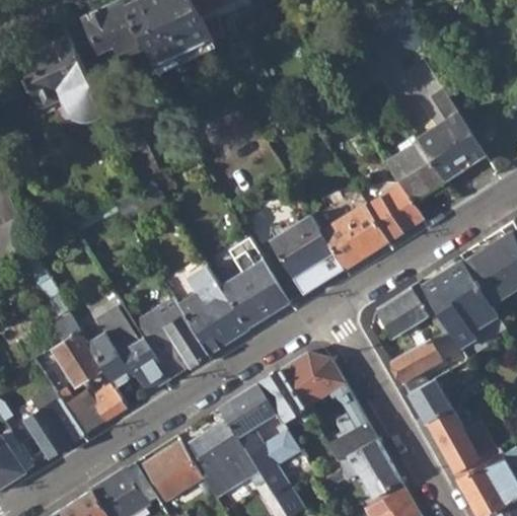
[(121,53),(143,42),(123,0),(118,0),(85,16),(101,51),(116,44),(121,53)]
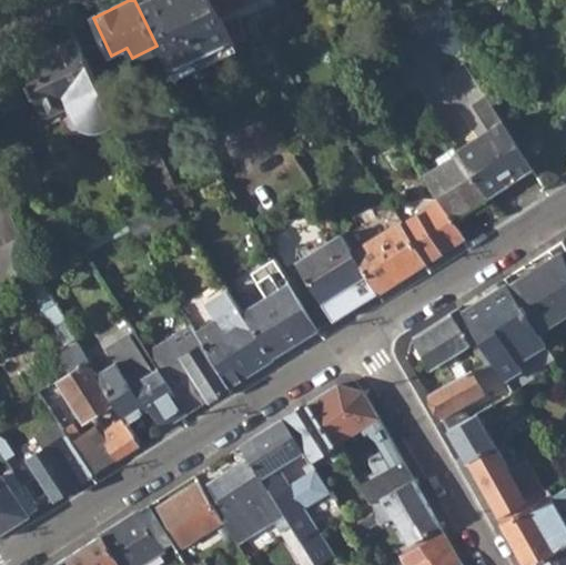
[(134,0),(157,46),(171,74),(236,43),(215,0),(134,0)]
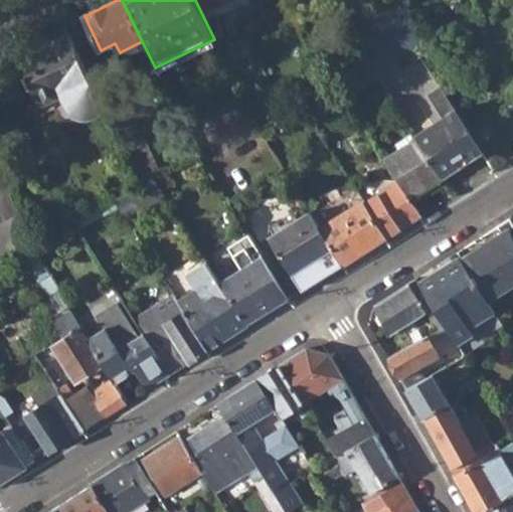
[(195,0),(214,39),(224,33),(217,16),(232,8),(227,0),(195,0)]
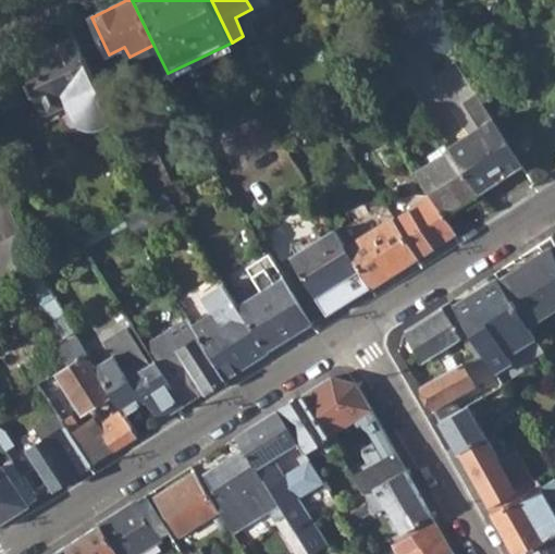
[(246,0),(251,9),(254,14),(273,4),(270,0),(246,0)]
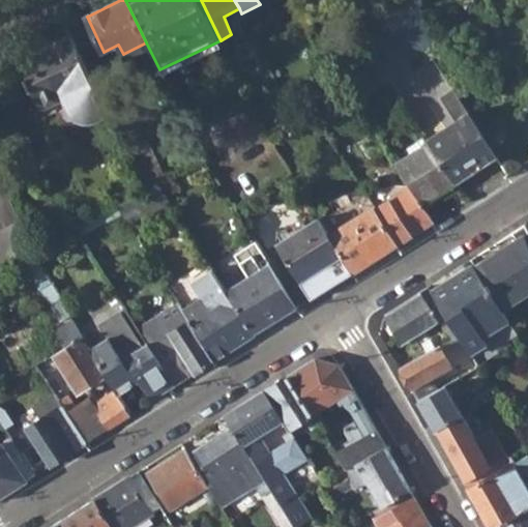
[(386,13),(408,62),(438,49),(417,0),(386,13)]
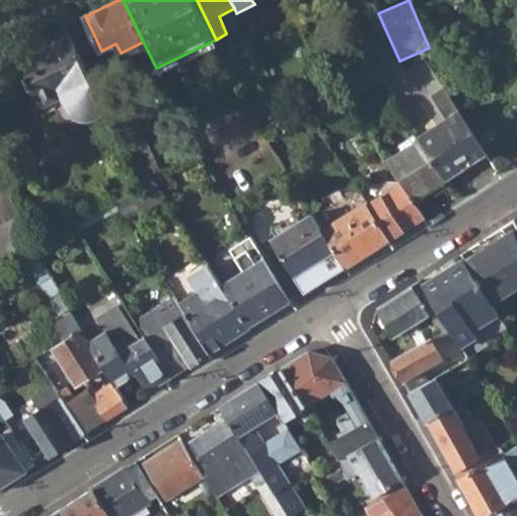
[(44,120),(67,135),(72,123),(89,121),(105,114),(63,27),(22,47),(27,56),(16,61),(44,120)]
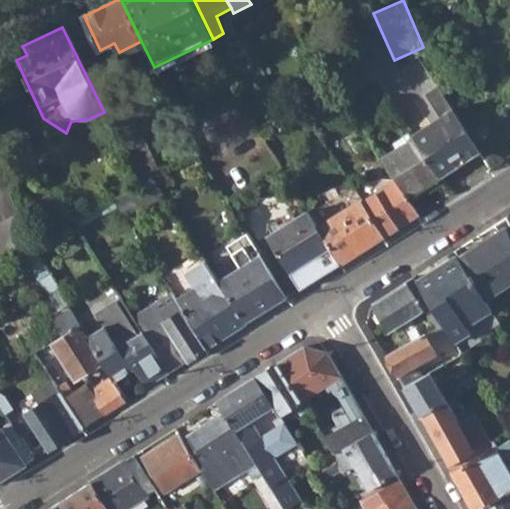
[(439,120),(414,137),(415,138),(440,178),(441,181),(479,154),(436,88),(424,95),(439,120)]
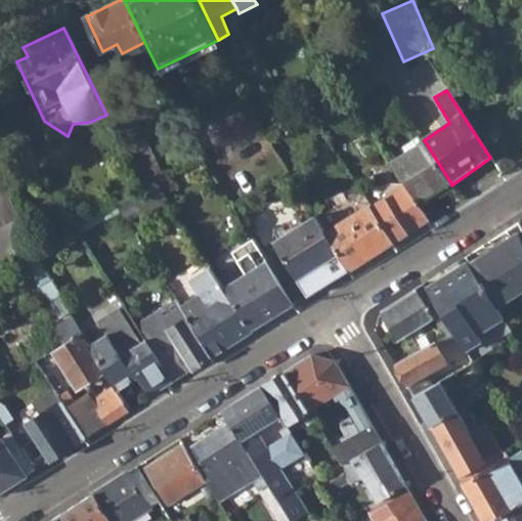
[(156,185),(164,181),(141,135),(121,145),(143,191),(156,185)]
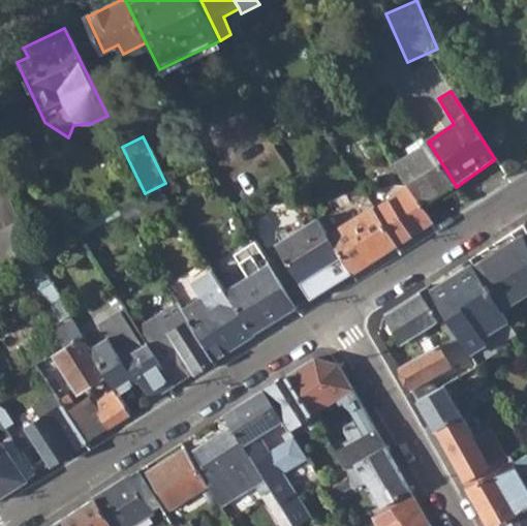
[(394,164),(409,189),(421,207),(455,184),(429,143),(426,145),(421,138),(406,148),(410,154),(394,164)]
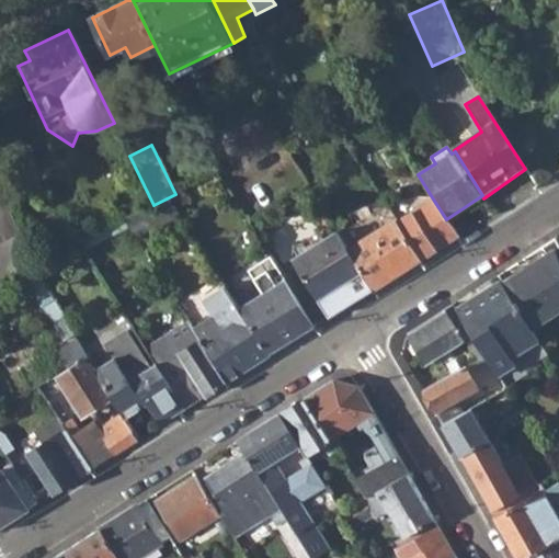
[(174,212),(189,203),(181,191),(175,194),(167,198),(174,212)]
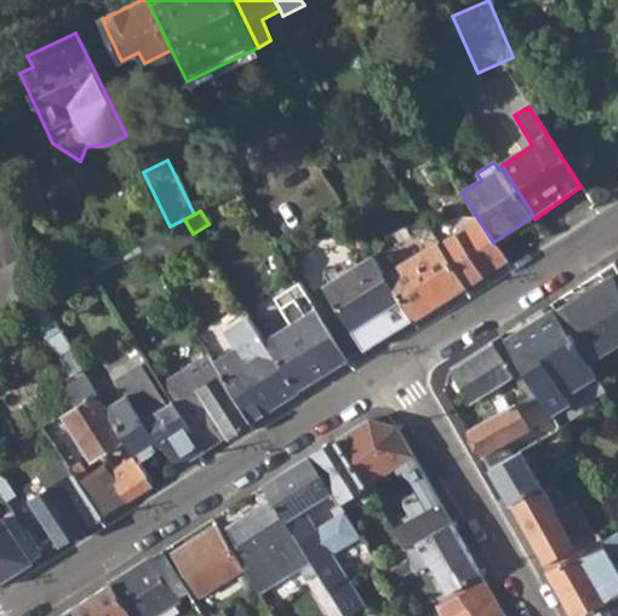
[(480,222),(440,247),(467,288),(507,263),(493,242),(480,222)]
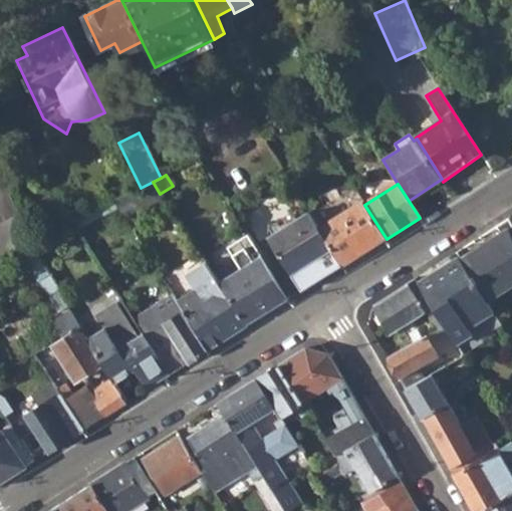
[(362,202),(319,229),(331,249),(342,266),(387,239),(364,205),(362,202)]
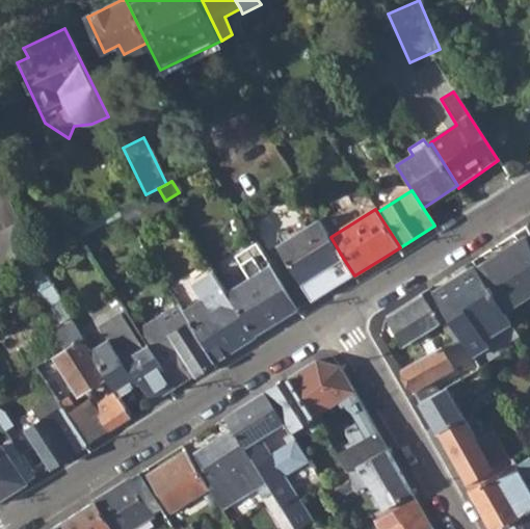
[(277,248),(301,285),(313,302),(354,275),(343,258),(330,237),(320,221),(277,248)]
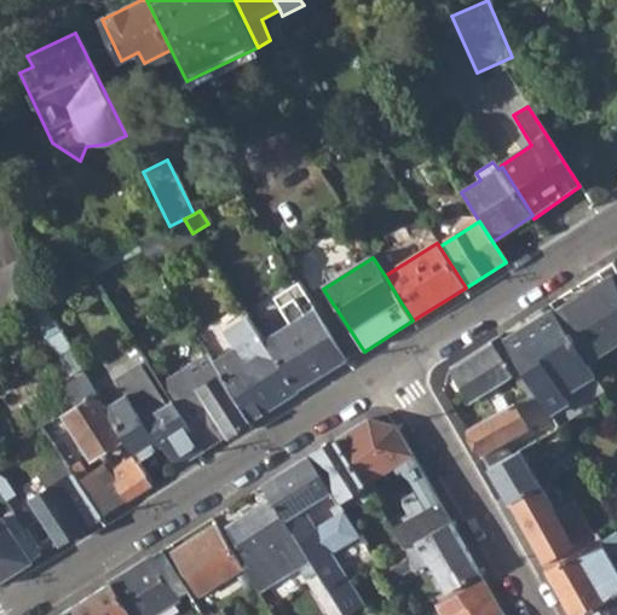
[(554,313),(586,363),(616,342),(616,299),(616,296),(616,295),(616,276),(616,273),(554,313)]
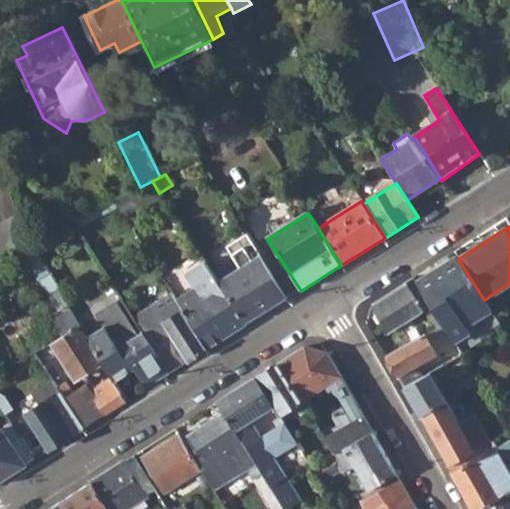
[(229,302),(244,326),(282,303),(287,300),(246,235),(232,244),(229,249),(229,254),(237,268),(216,282),(221,289),(222,292),(229,302)]
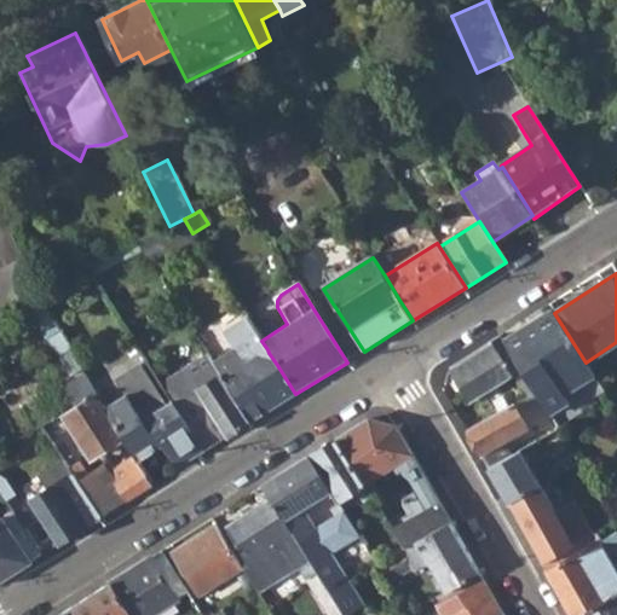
[(27,301),(59,357),(73,349),(40,294),(27,301)]
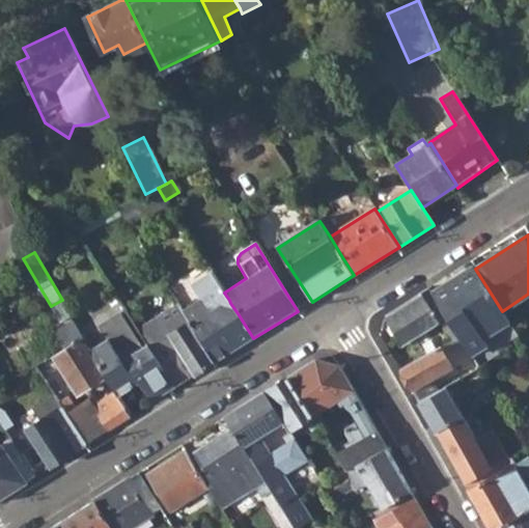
[(433,297),(471,359),(490,349),(485,342),(512,327),(502,311),(475,269),(433,297)]
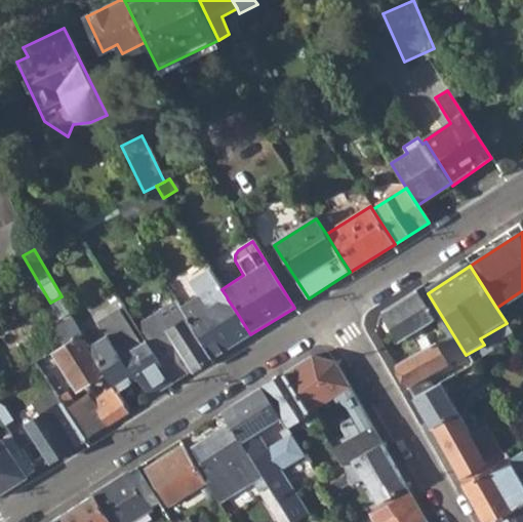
[(187,320),(211,360),(250,334),(235,310),(228,299),(227,296),(222,289),(209,270),(189,283),(198,298),(180,310),(185,317),(187,320)]
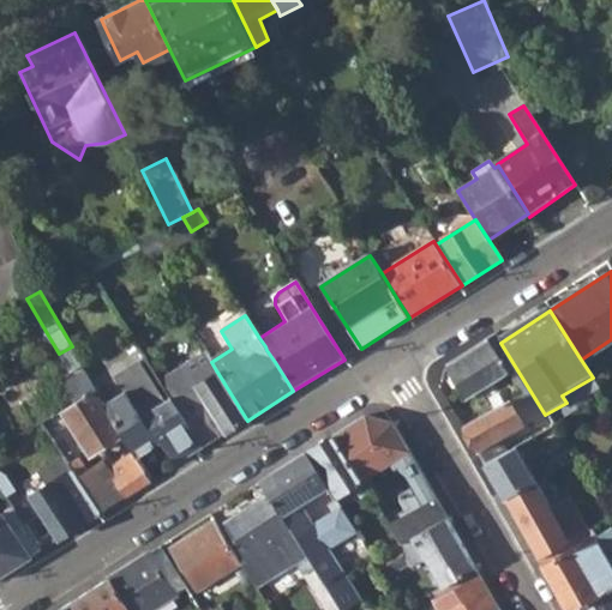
[(447,369),(466,398),(505,372),(486,343),(447,369)]
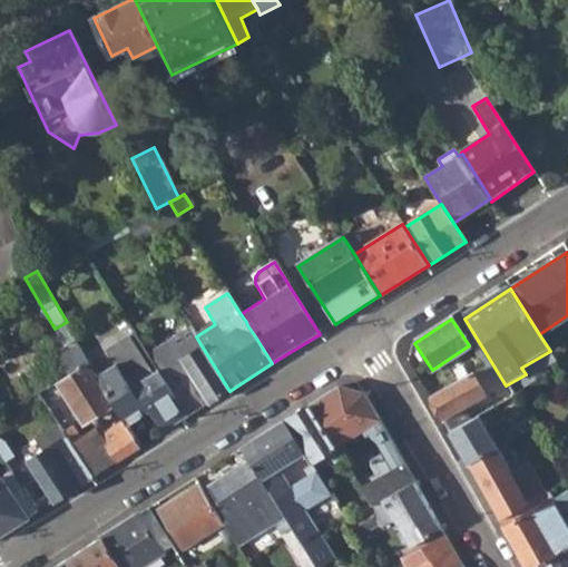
[(174,344),(184,359),(203,348),(201,344),(196,336),(194,333),(174,344)]
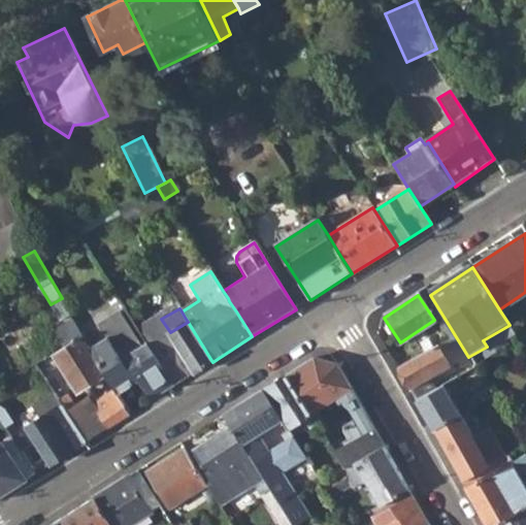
[(88,349),(104,374),(114,391),(117,394),(138,382),(145,376),(158,397),(173,387),(166,375),(149,347),(126,310),(99,325),(106,338),(88,349)]
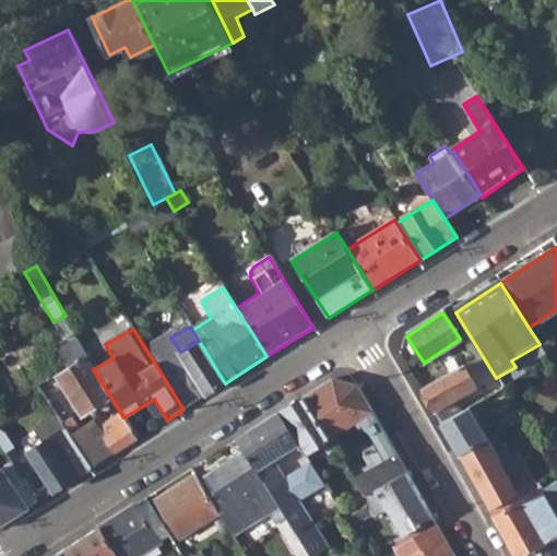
[(180,352),(178,354),(205,395),(225,383),(199,341),(180,352)]
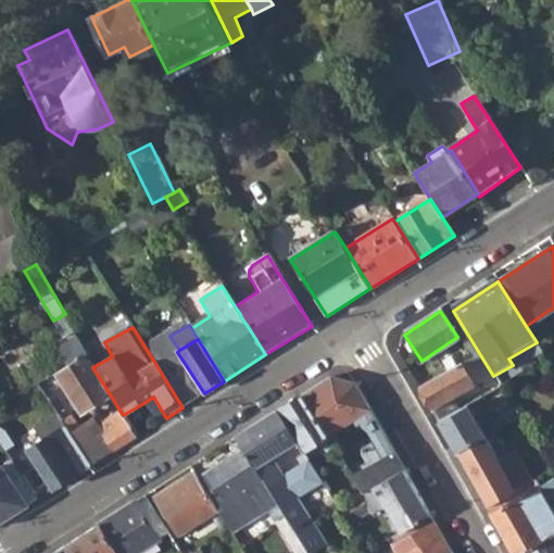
[(177,352),(156,365),(175,396),(183,407),(204,393),(177,352)]
